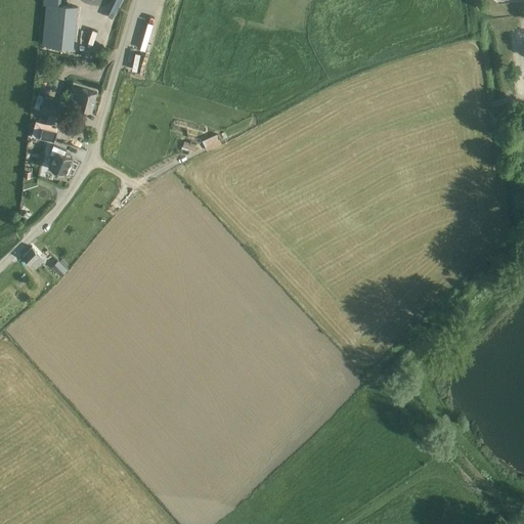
[(46,3),(46,4),(42,45),(74,48),(78,5),(61,4),(46,3)]
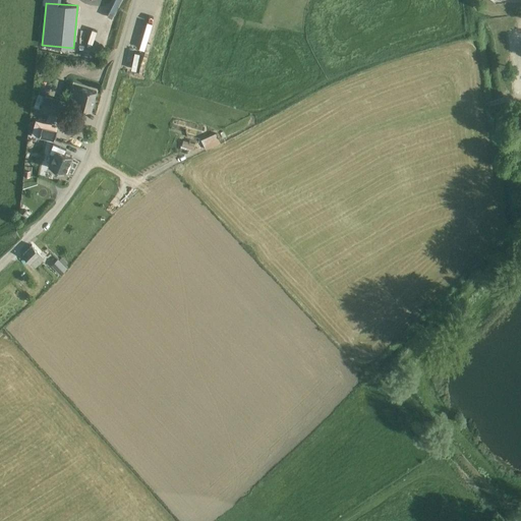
[(148,56),(152,38),(146,36),(140,54),(148,56)]
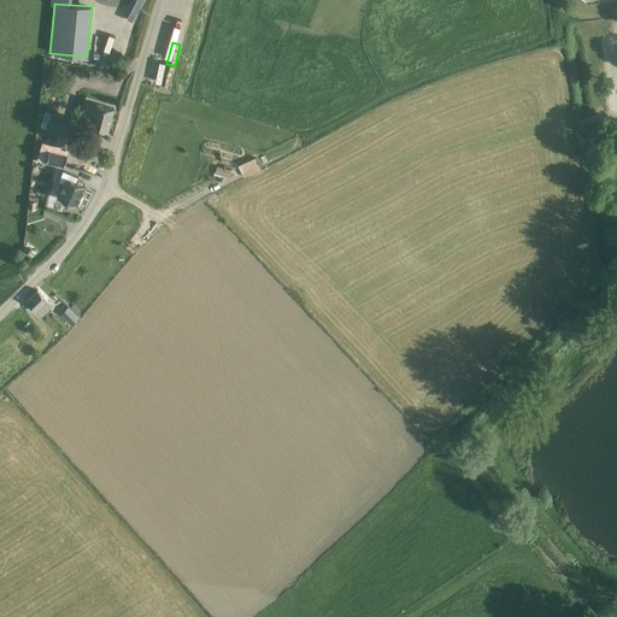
[(107,131),(115,109),(88,101),(86,111),(94,113),(89,127),(107,131)]
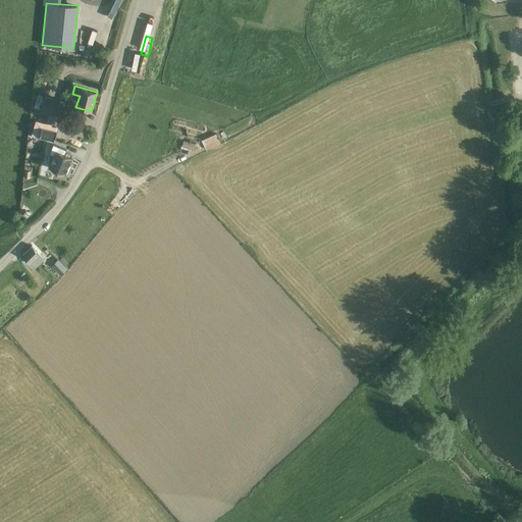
[(38,94),(34,107),(40,109),(40,110),(60,117),(65,102),(45,95),(44,96),(38,94)]
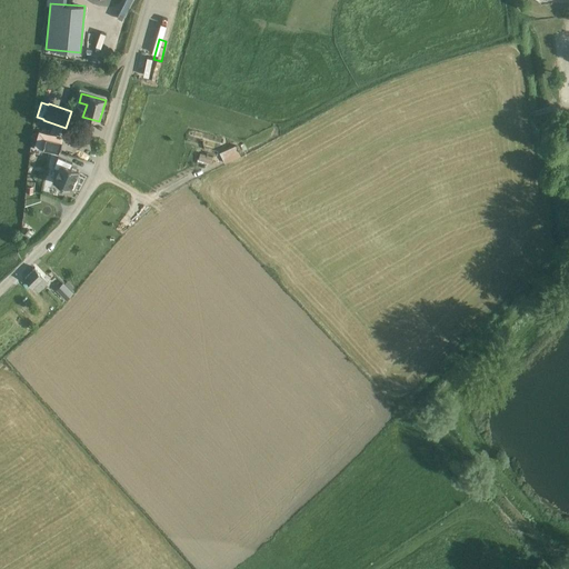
[(206,145),(219,148),(222,140),(209,136),(206,145)]
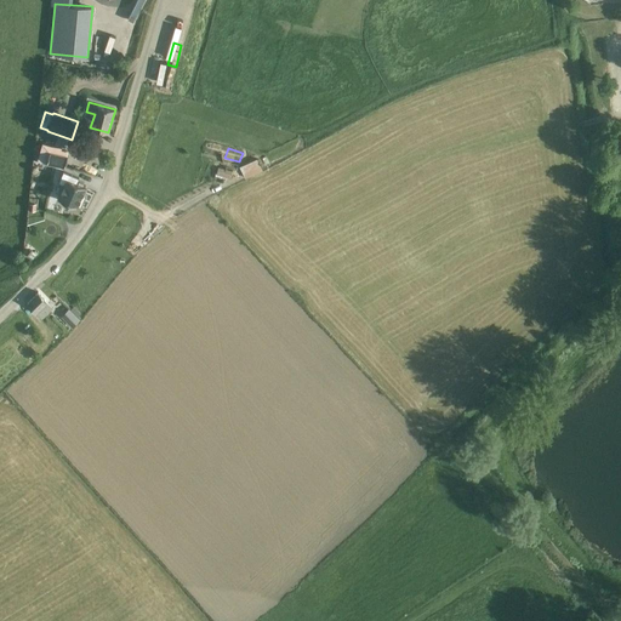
[(64,167),(68,157),(50,152),(46,163),(64,167)]
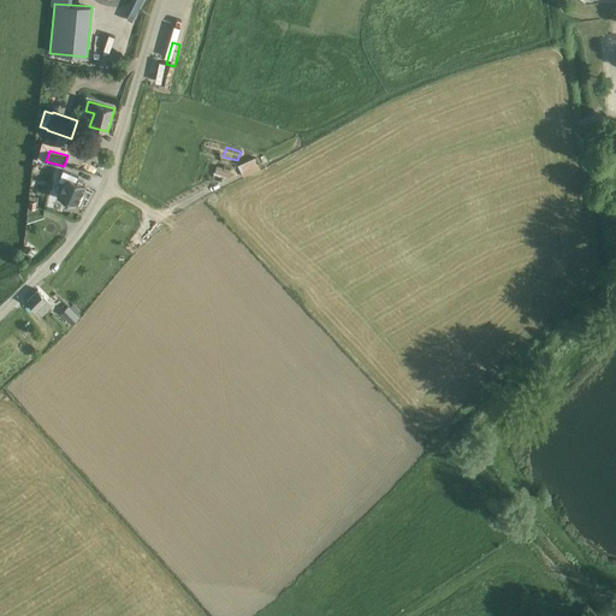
[(255,157),(237,165),(243,177),(261,170),(255,157)]
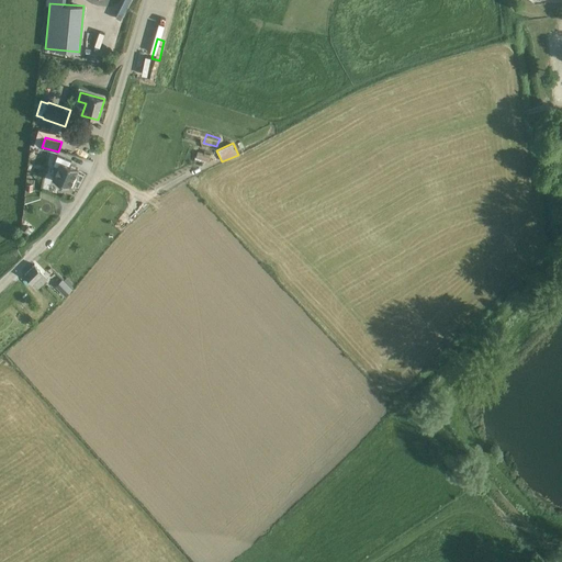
[(198,152),(195,158),(209,161),(211,153),(204,152),(204,153),(198,152)]
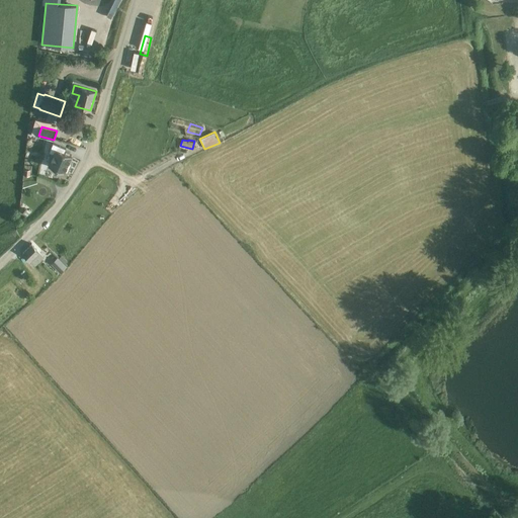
[(65,171),(67,172),(70,164),(68,163),(71,156),(64,152),(66,149),(53,143),(49,152),(54,154),(49,165),(64,172),(65,171)]
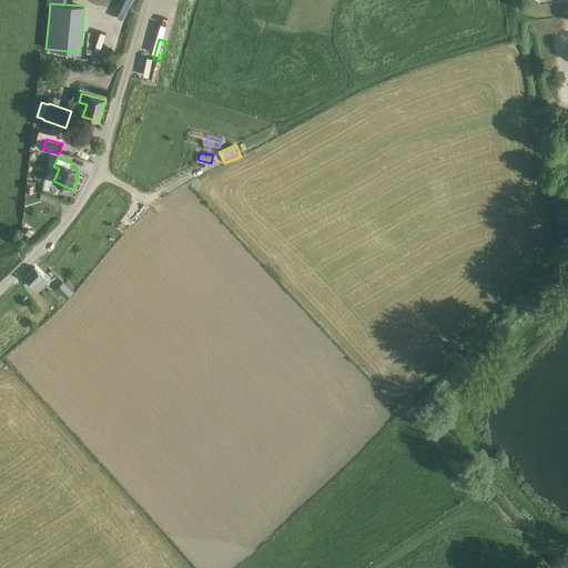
[(49,282),(42,275),(36,269),(26,277),(39,291),(49,282)]
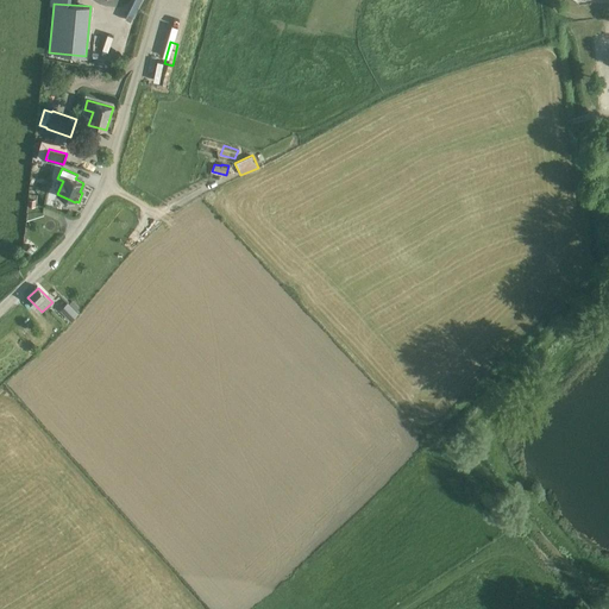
[(74,319),(80,313),(69,302),(63,308),(74,319)]
